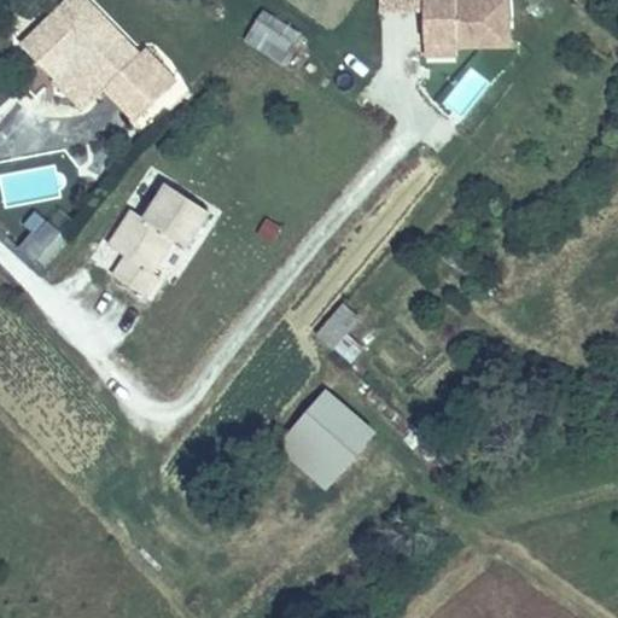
[(94,0),(64,0),(19,41),(88,117),(115,93),(141,123),(181,87),(157,59),(152,63),(94,0)]
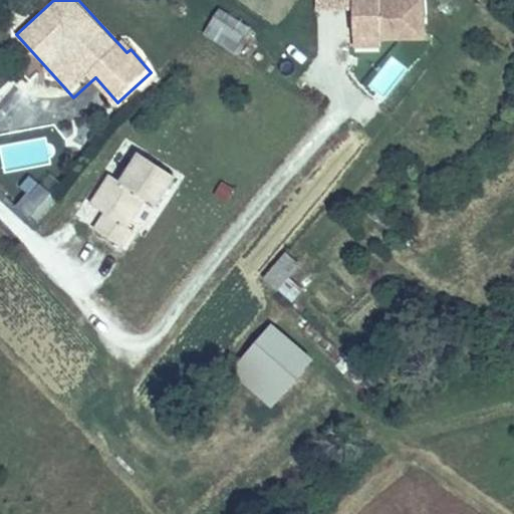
[(314,0),(315,10),(352,9),(353,43),(427,42),(425,0),(314,0)]
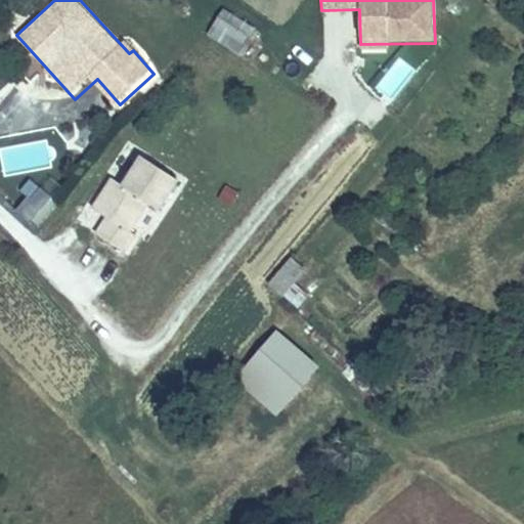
[(255,29),(225,11),(218,25),(247,42),(255,29)]
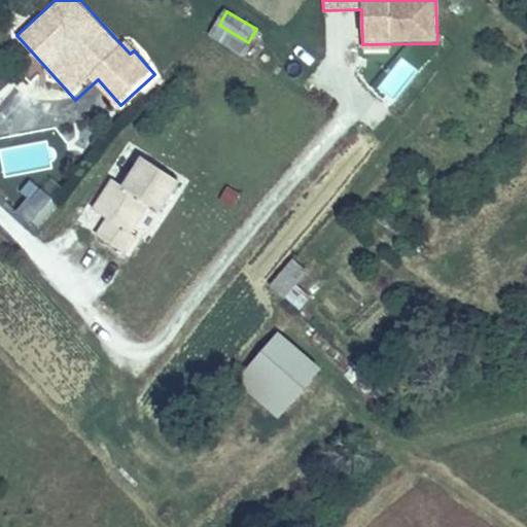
[(376,85),(391,101),(423,69),(407,54),(376,85)]
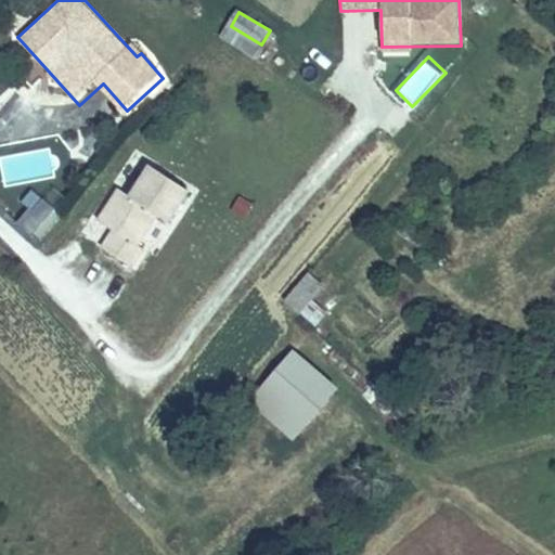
[(185,185),(155,168),(137,199),(126,192),(105,227),(117,233),(106,250),(128,265),(140,245),(137,244),(156,211),(166,218),(185,185)]
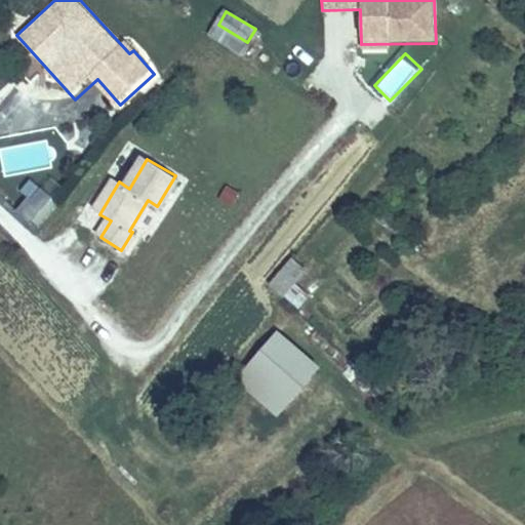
[(31,221),(49,194),(36,185),(17,212),(31,221)]
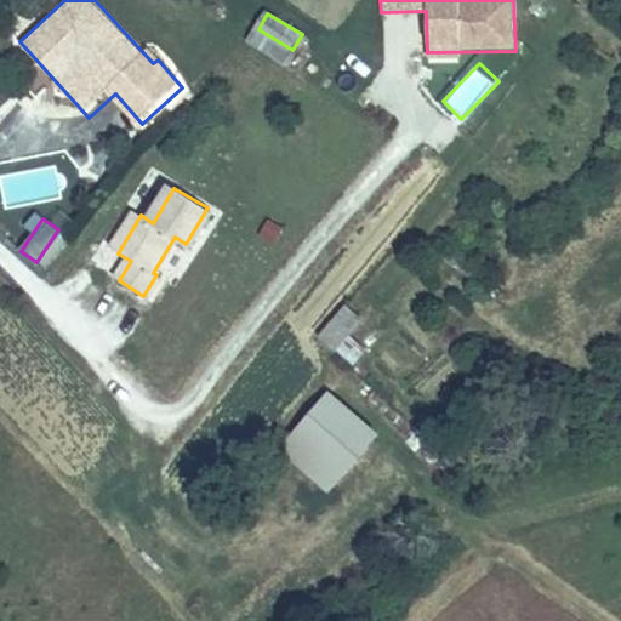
[(341,311),(323,332),(359,362),(369,349),(346,331),(354,322),(341,311)]
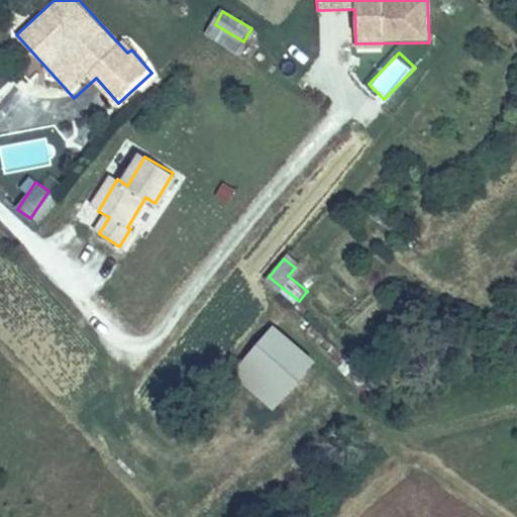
[(229,374),(274,411),(316,360),(272,323),(229,374)]
